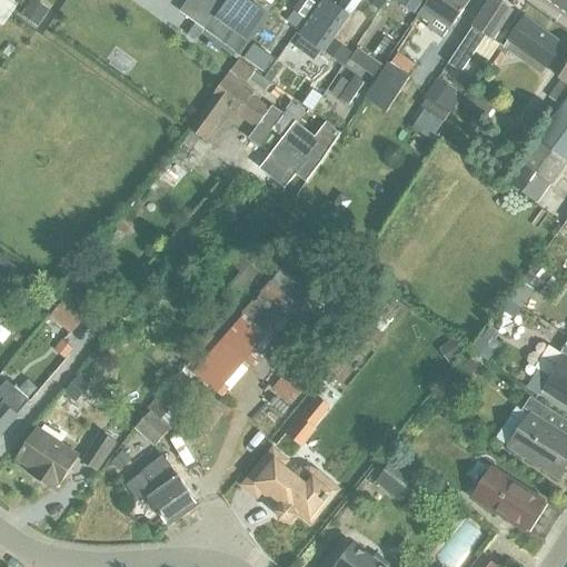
[(0,8),(9,15),(18,3),(20,0),(0,0),(0,8)]
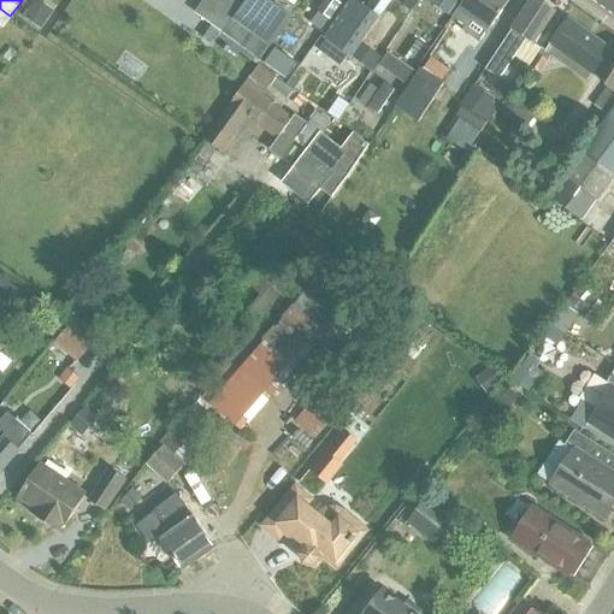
[(29,0),(24,12),(46,22),(54,3),(48,0),(29,0)]
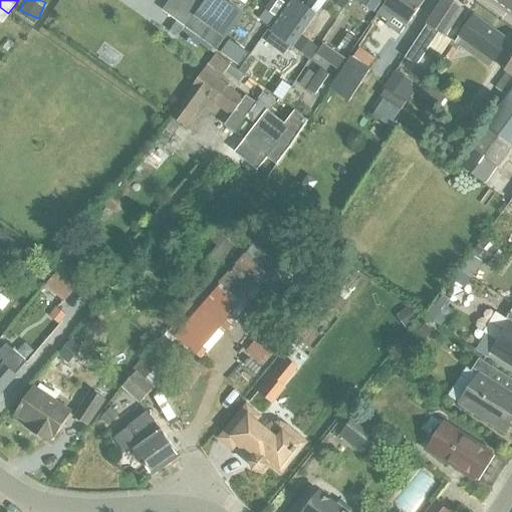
[(167,0),(161,8),(185,25),(201,2),(198,0),(167,0)]
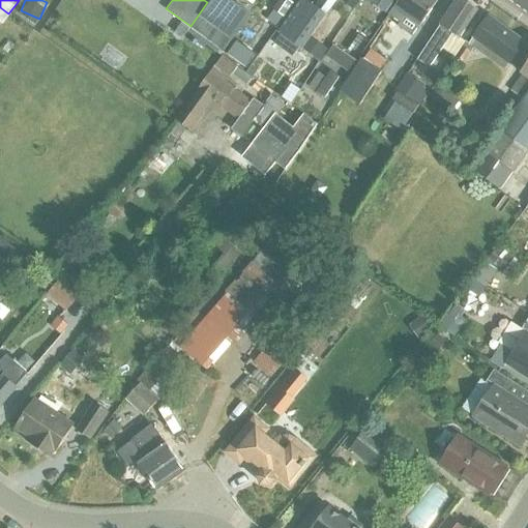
[(210,0),(200,15),(191,28),(222,51),(248,12),(231,0),(210,0)]
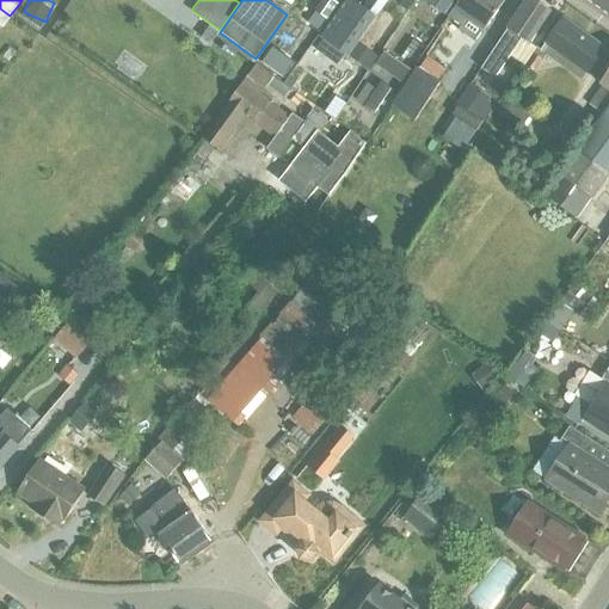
[(326,16),(336,2),(332,0),(319,0),(314,7),(326,16)]
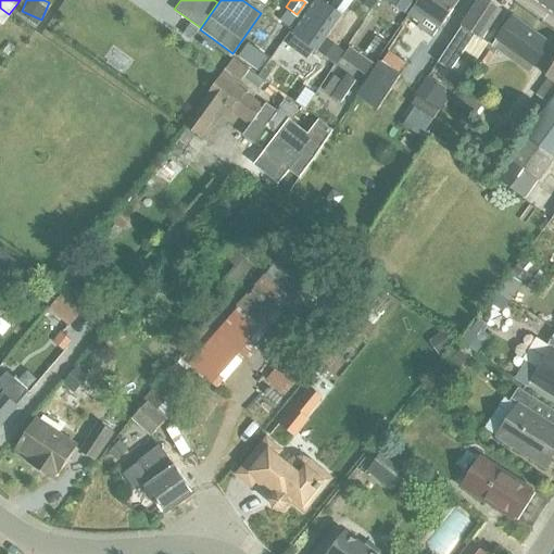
[(332,0),(329,5),(322,0),(314,0),(291,32),(302,39),(294,49),(306,58),(314,47),(316,49),(351,0),(332,0)]
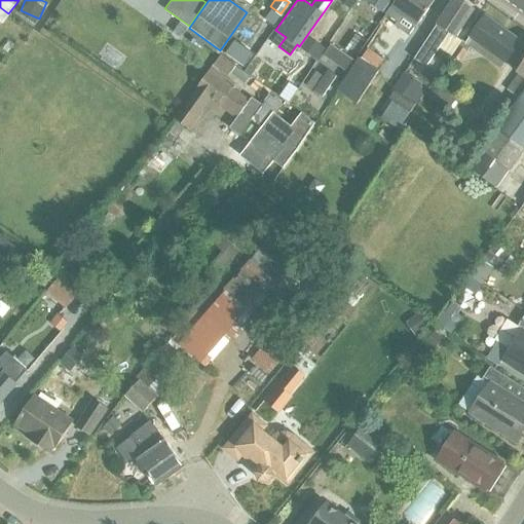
[(367,0),(380,9),(387,0),(367,0)]
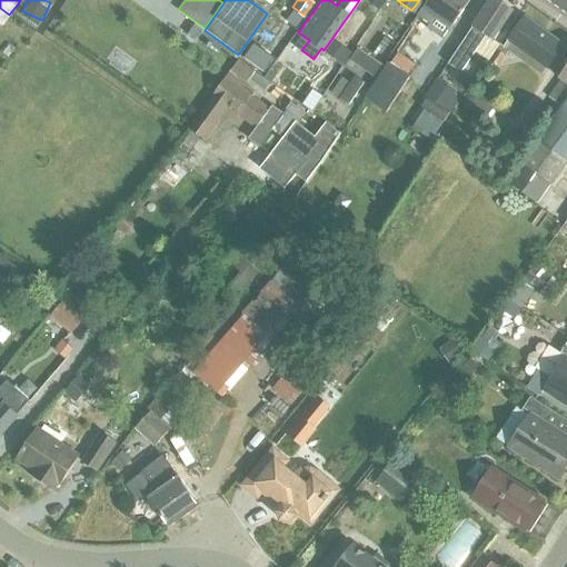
[(448,27),(467,0),(425,0),(415,13),(443,32),(447,26),(448,27)]
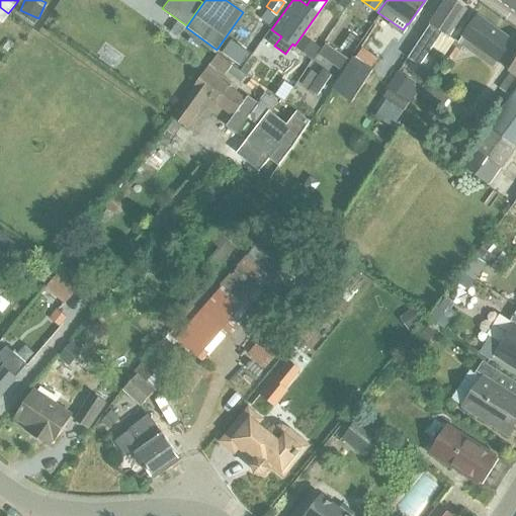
[(443,0),(409,53),(396,72),(408,80),(441,30),(449,35),(467,9),(453,0),(443,0)]
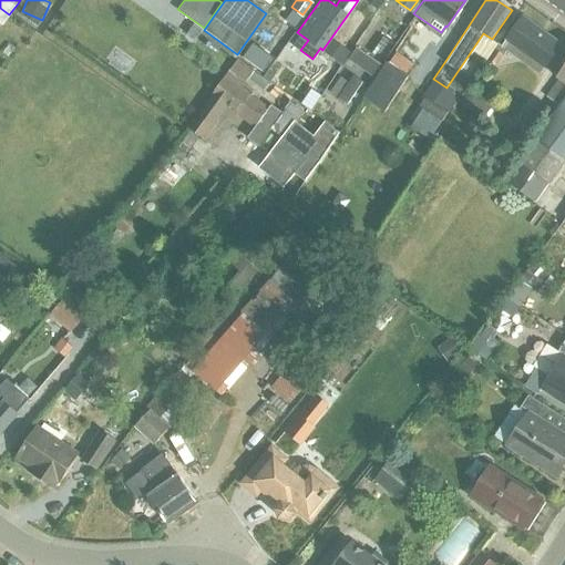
[(520,49),(542,67),(560,44),(521,14),(500,44),(495,41),(484,59),(494,65),(505,49),(515,57),(520,49)]
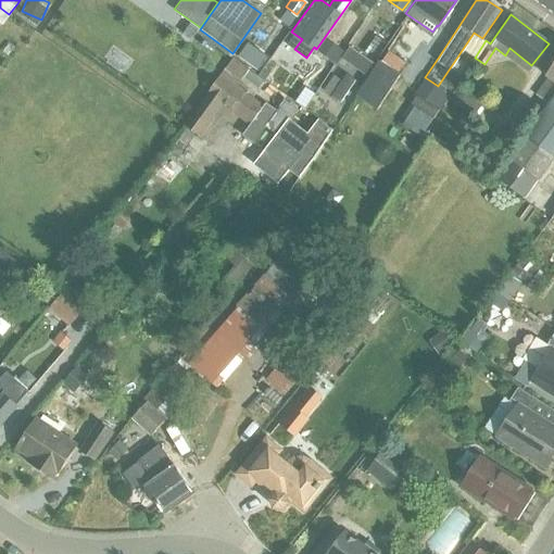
[(401,25),(378,60),(355,95),(376,109),(399,73),(393,68),(415,35),(401,25)]
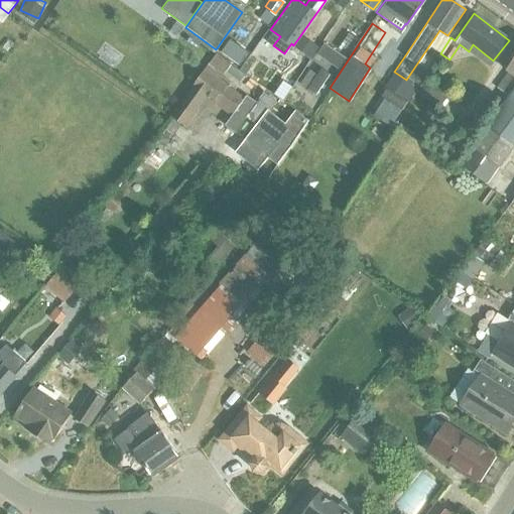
[(230,37),(221,49),(239,62),(247,50),(230,37)]
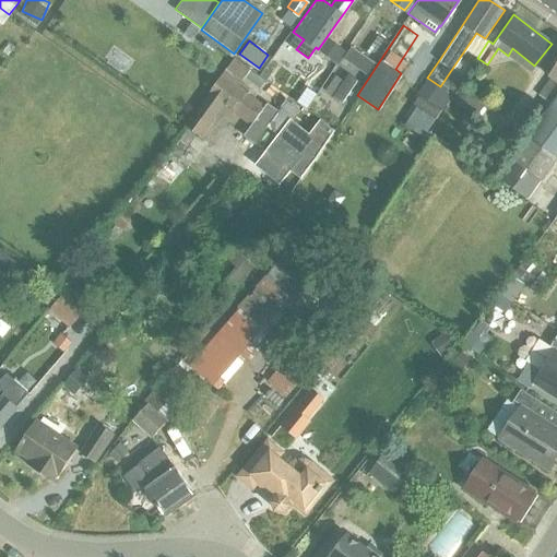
[(214,109),(220,103),(249,123),(243,133),(255,141),(265,126),(276,111),(265,104),(263,107),(245,94),(248,90),(238,82),(248,69),(232,57),(184,125),(199,135),(216,110),(214,109)]
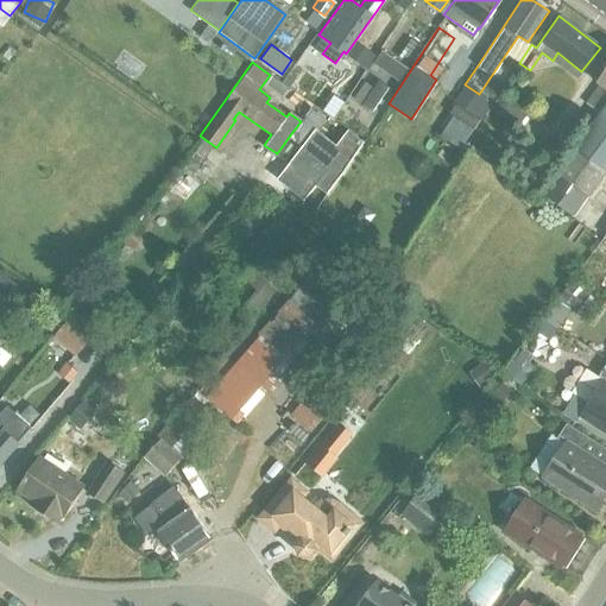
[(598,113),(573,147),(541,193),(572,214),(605,165),(605,67),(597,82),(599,83),(585,102),(598,113)]
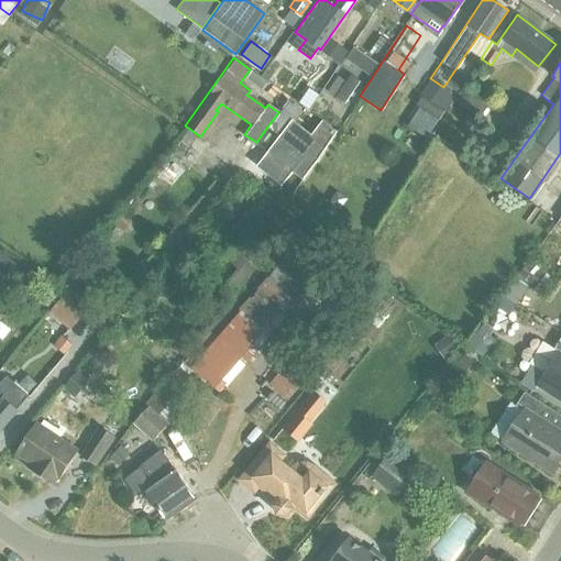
[(486,106),(464,89),(455,101),(479,117),(486,106)]
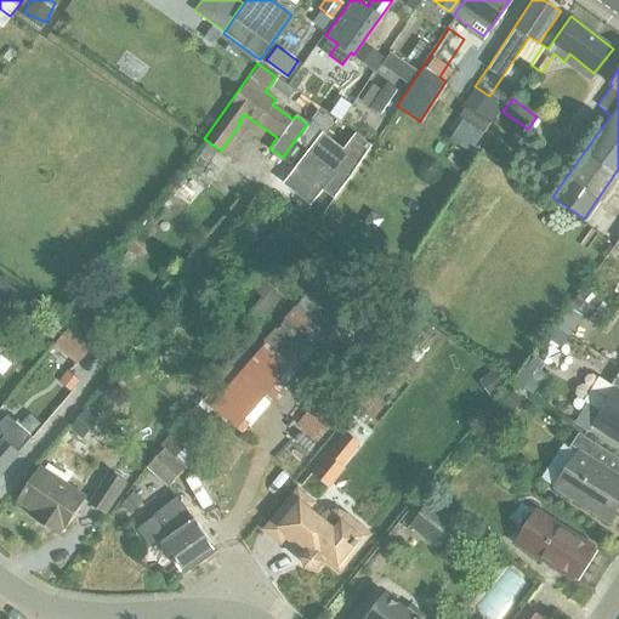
[(301,170),(291,182),(312,199),(322,188),(333,198),(348,176),(370,145),(355,132),(342,148),(322,131),(322,130),(329,119),(317,109),(307,124),(295,140),(307,149),(295,165),(301,170)]
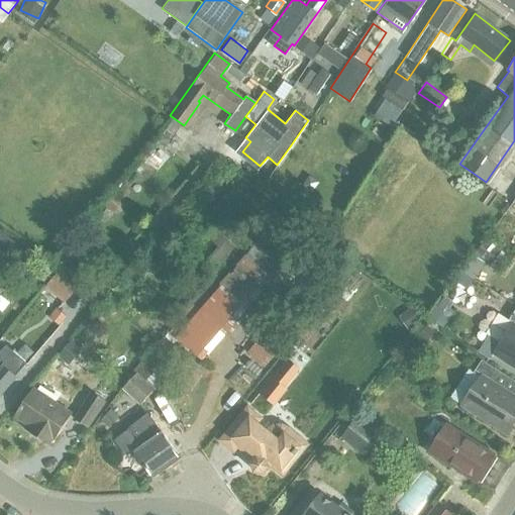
[(378,101),(365,121),(385,134),(398,114),(378,101)]
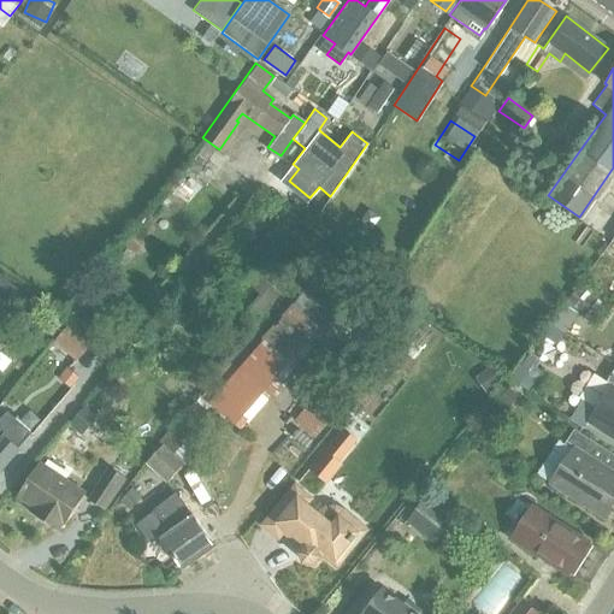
[(201,169),(219,170),(220,154),(202,153),(201,169)]
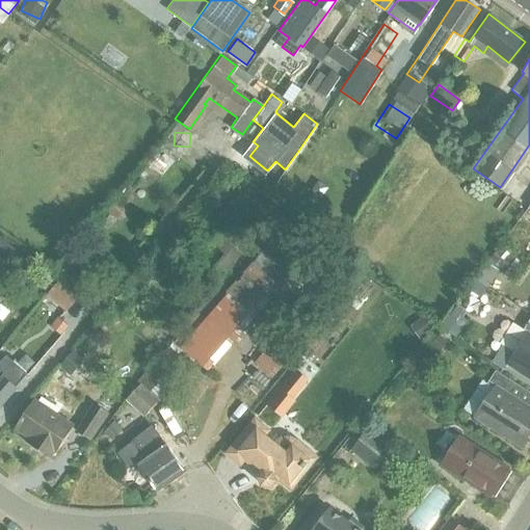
[(152,204),(177,156),(153,143),(129,191),(152,204)]
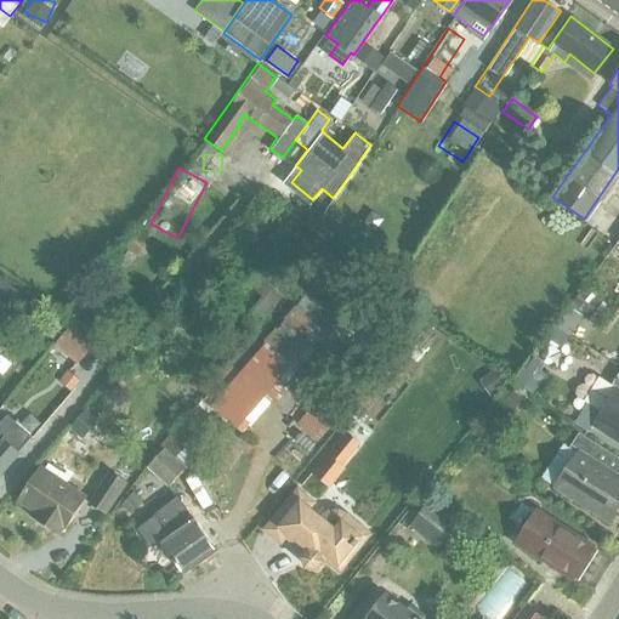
[(0,296),(7,302),(17,290),(0,277),(0,296)]
